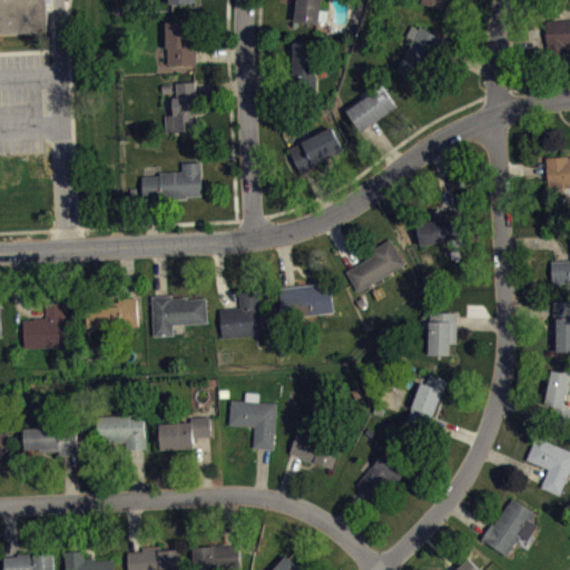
[(0,0),(47,0),(49,30),(0,32),(0,0)]
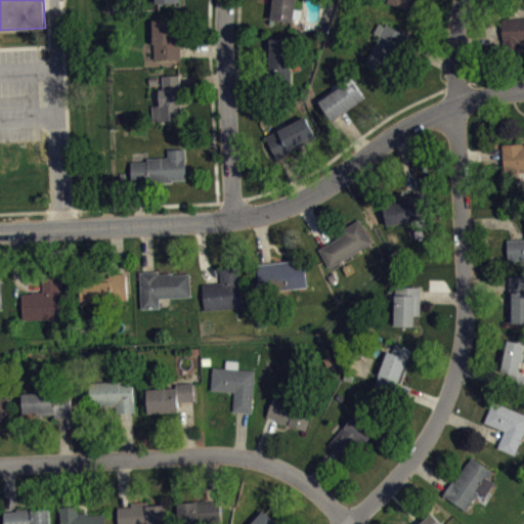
[(158,0),(159,10),(183,9),(182,0),(158,0)]
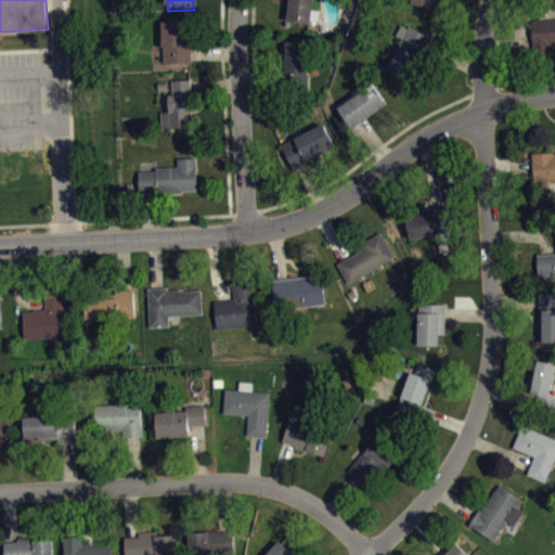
[(313,0),(311,22),(286,18),(288,0),(313,0)]
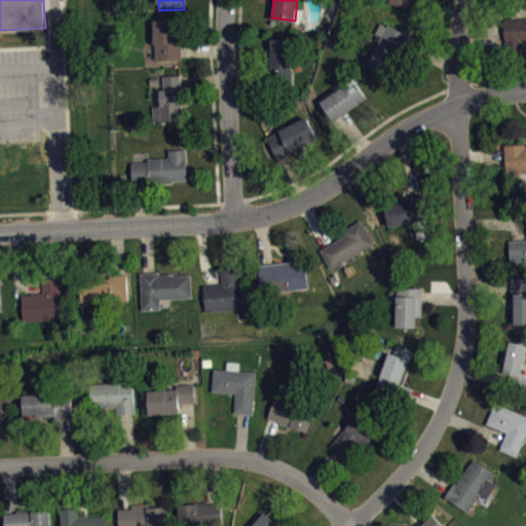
[(413,15),(416,0),(392,0),(390,10),(413,15)]
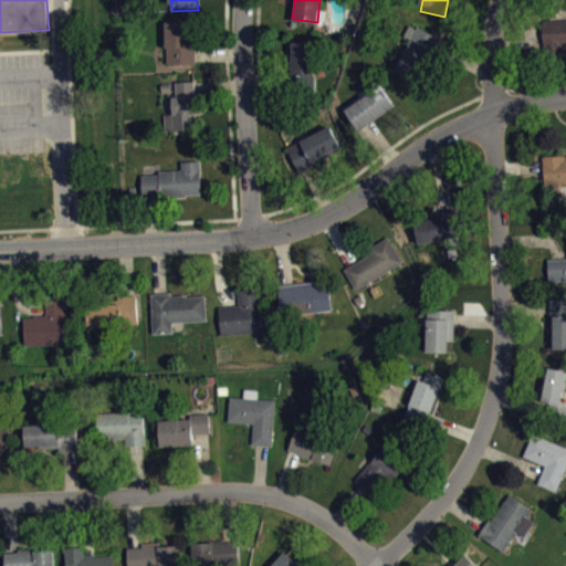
[(565,44),(563,45),(564,53),(544,54),(544,42),(543,20),(565,18),(565,44)]
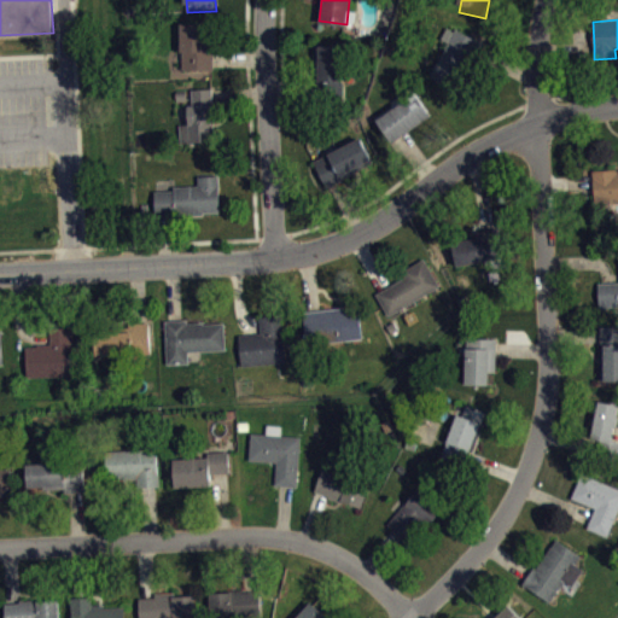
[(180,23),(207,23),(207,35),(214,35),(214,58),(214,68),(182,69),(182,51),(181,51),(180,23)]
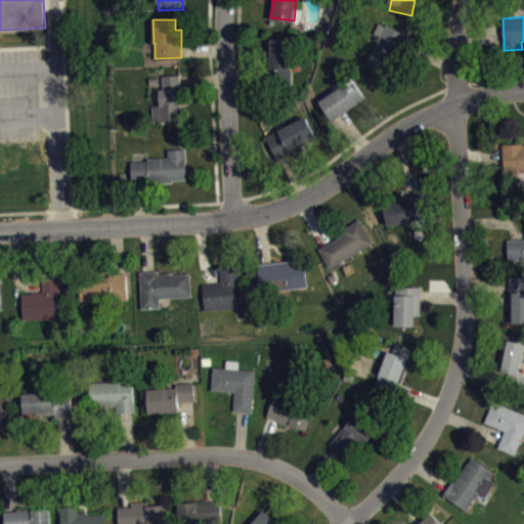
[(387,23),(411,36),(407,43),(404,50),(399,48),(386,73),(366,62),(387,23)]
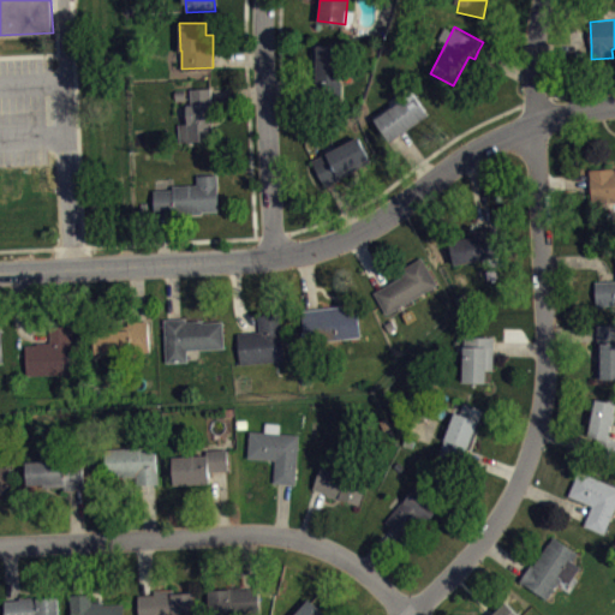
[(318,45),(342,46),(341,97),(311,97),(312,88),(312,81),(317,81),(318,45)]
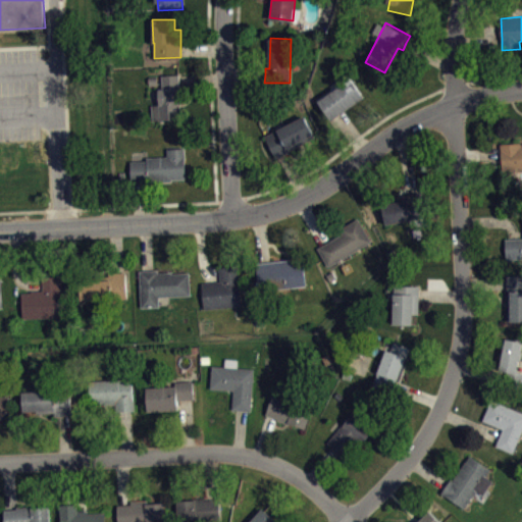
[(162,74),(179,73),(179,80),(181,118),(152,119),(152,105),(159,105),(158,88),(162,88),(162,74)]
